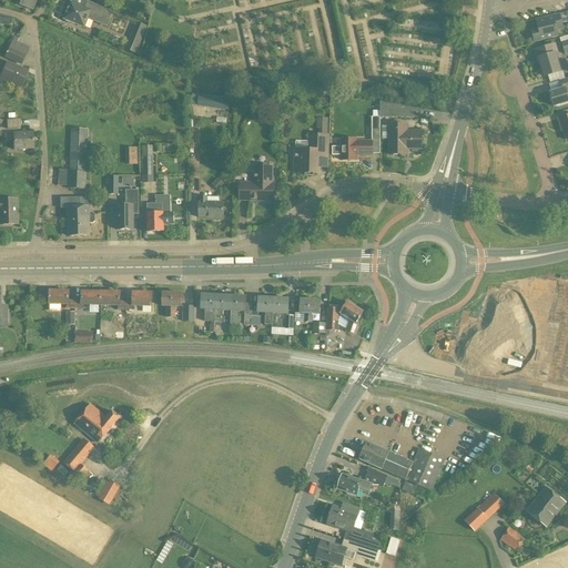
[(20,0),(19,4),(32,10),(36,0),(20,0)]
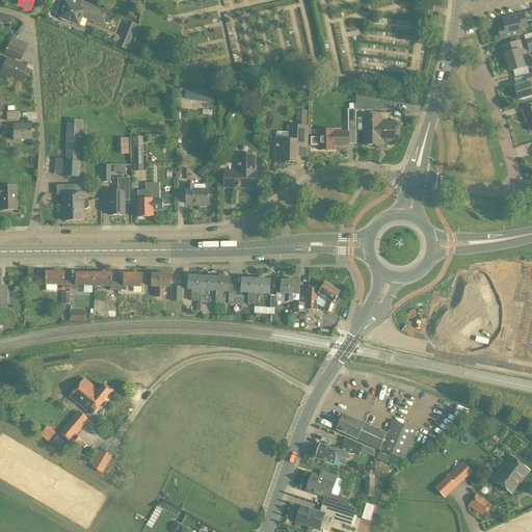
[(100,25),(105,11),(81,1),(78,8),(65,3),(60,18),(62,19),(61,20),(70,24),(71,22),(78,25),(81,18),(100,25)]
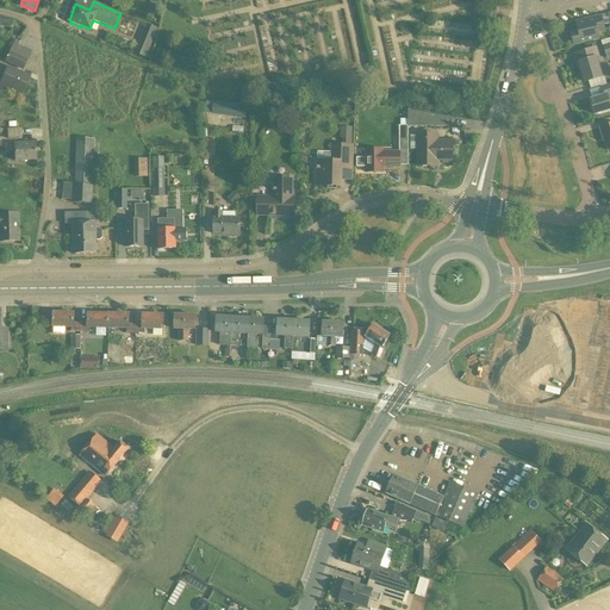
[(593,18),(596,26),(571,32),(574,45),(598,39),(597,35),(605,32),(603,25),(609,24),(608,14),(602,16),(601,16),(593,18)]
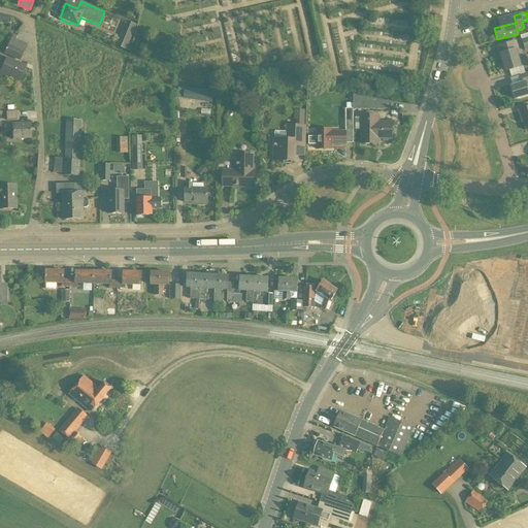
[(126,51),(136,25),(126,21),(116,46),(126,51)]
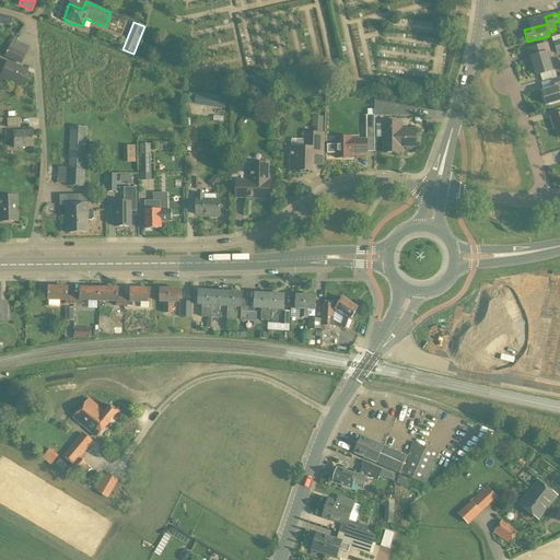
[(4,57),(21,65),(28,47),(16,42),(19,38),(13,36),(11,41),(9,39),(6,47),(8,48),(4,57)]
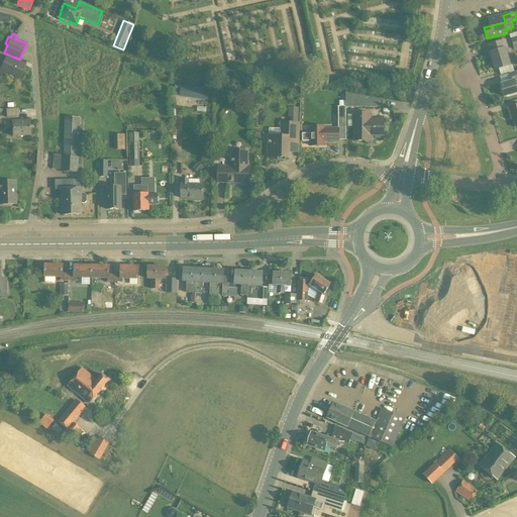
[(510,66),(505,49),(508,48),(505,41),(495,44),(497,52),(491,54),(496,70),(510,66)]
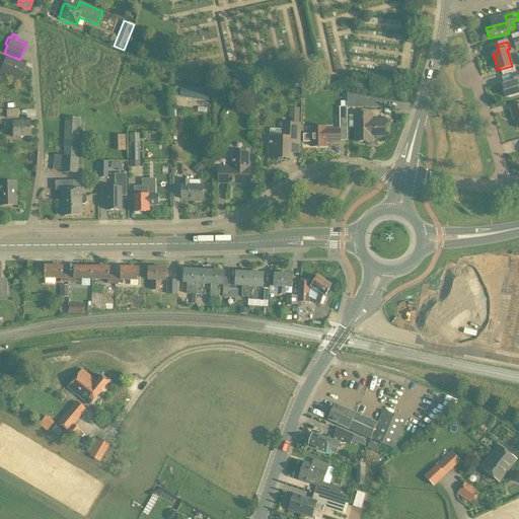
[(6,58),(0,70),(0,71),(17,80),(24,67),(6,58)]
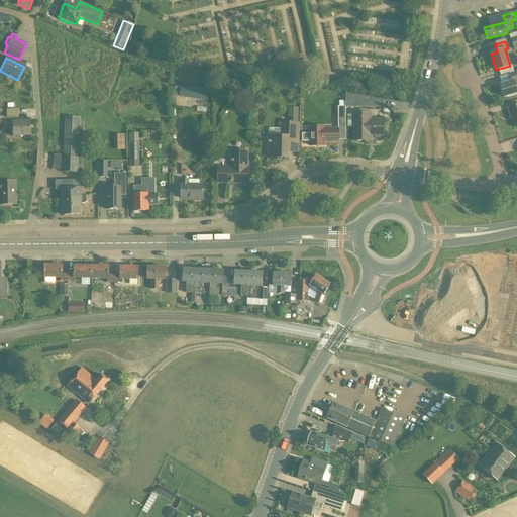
[(516,71),(509,74),(511,82),(500,85),(504,97),(516,93),(516,71)]
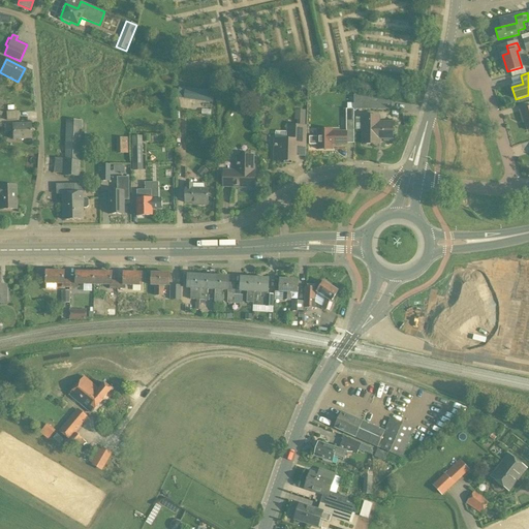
[(373,83),(361,82),(360,90),(372,91),(373,83)]
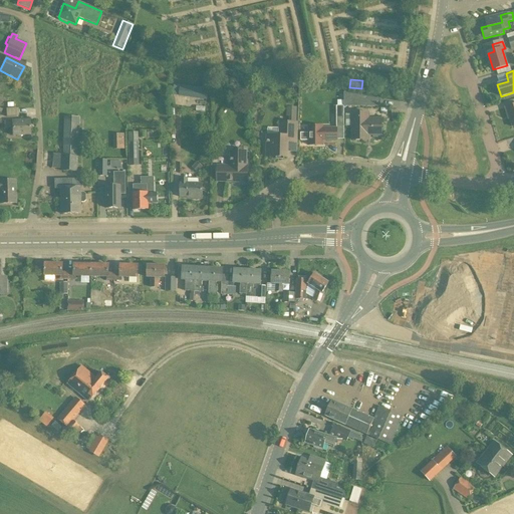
[(179,96),(207,100),(208,89),(174,84),(173,95),(179,96)]
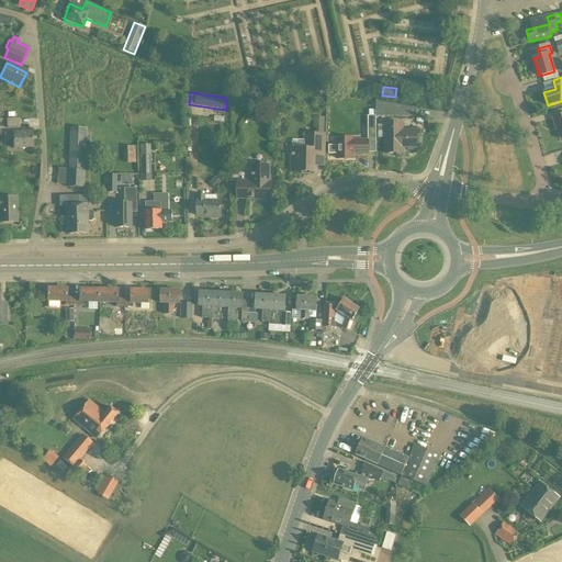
[(375,116),(416,116),(416,109),(397,105),(398,101),(377,98),(375,116)]
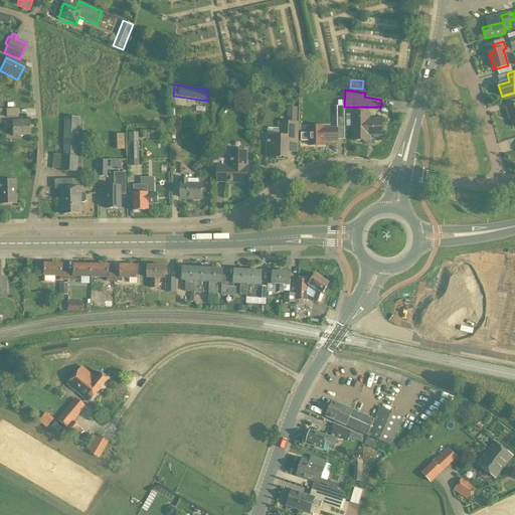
[(514,105),(505,109),(508,118),(509,117),(512,128),(514,127),(514,105)]
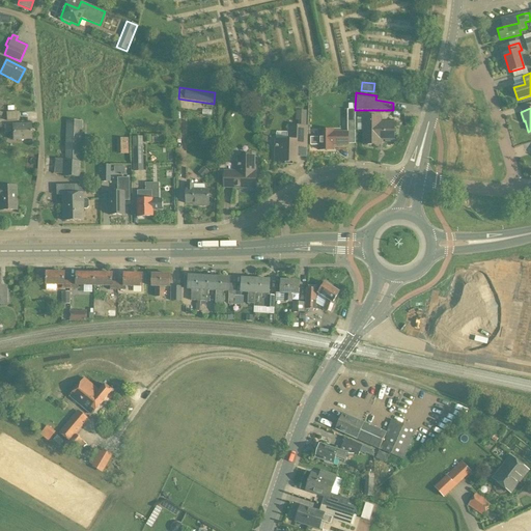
[(295,124),(305,124),(306,110),(295,110),(295,124)]
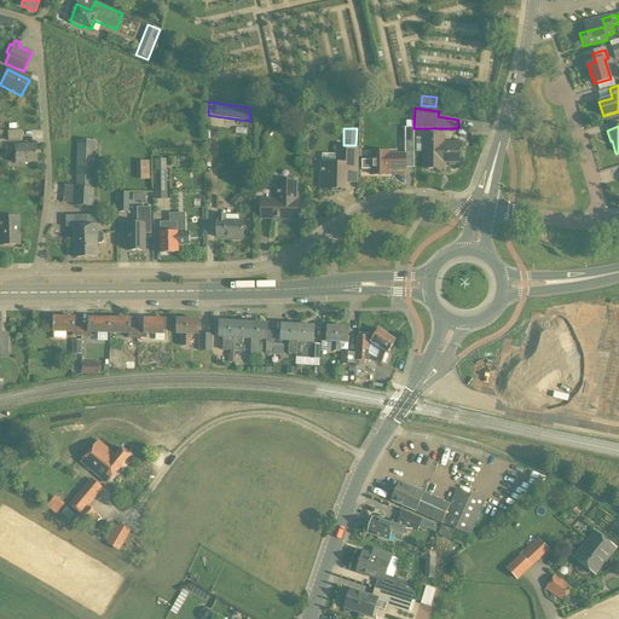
[(444,143),(444,137),(423,137),(423,169),(440,169),(440,163),(460,163),(460,143),(444,143)]
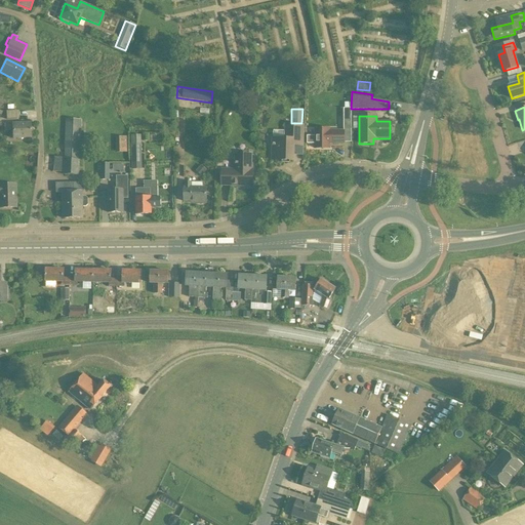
[(66,119),(65,158),(54,158),(54,172),(64,173),(64,175),(79,175),(81,134),(82,120),(66,119)]
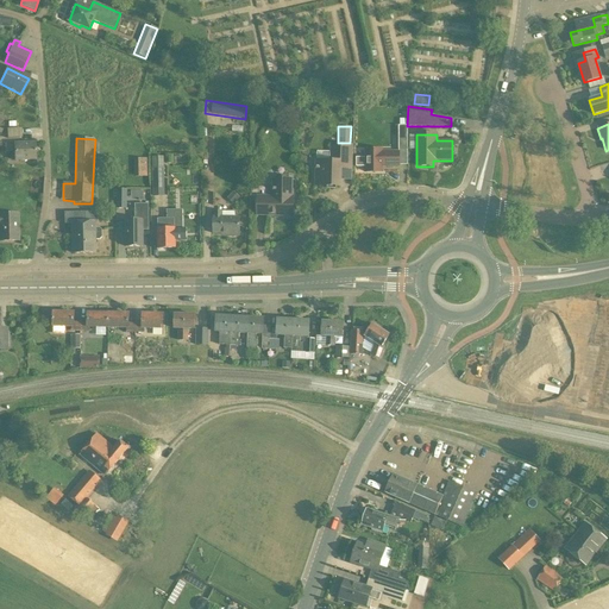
[(35,143),(13,144),(4,144),(5,154),(14,152),(14,161),(35,161),(35,143)]
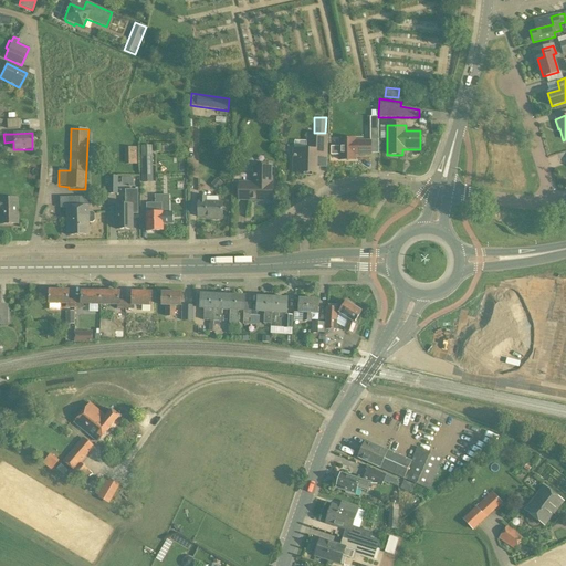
[(306,134),(306,150),(293,149),(293,173),(316,174),(316,158),(327,158),(327,135),(306,134)]
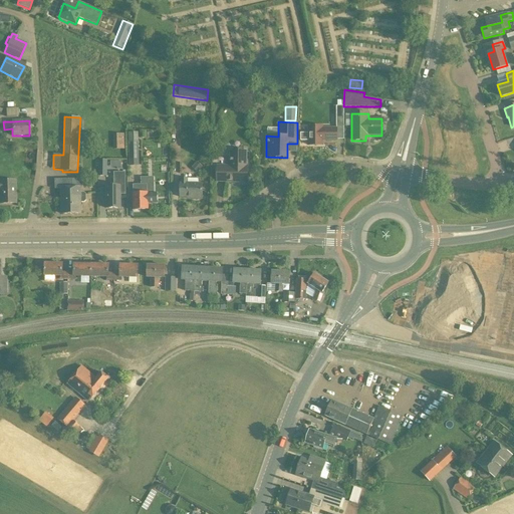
[(308,146),(322,146),(322,141),(336,141),(336,129),(322,129),(322,126),(308,126),(308,146)]
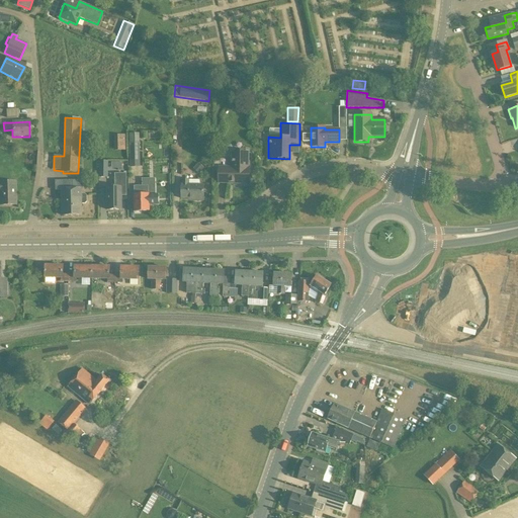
[(113,150),(124,149),(123,134),(113,135),(113,150)]
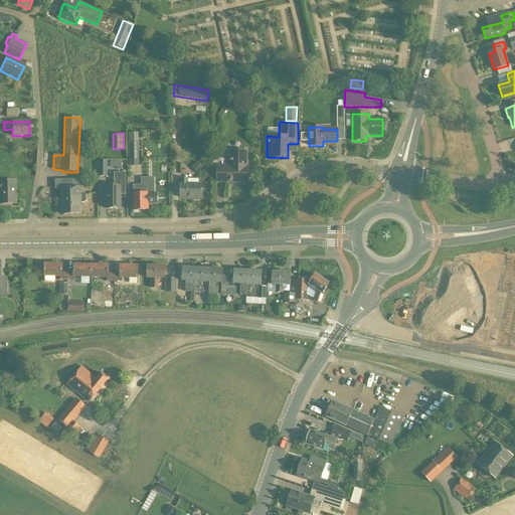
[(129,140),(129,167),(139,166),(139,140),(129,140)]
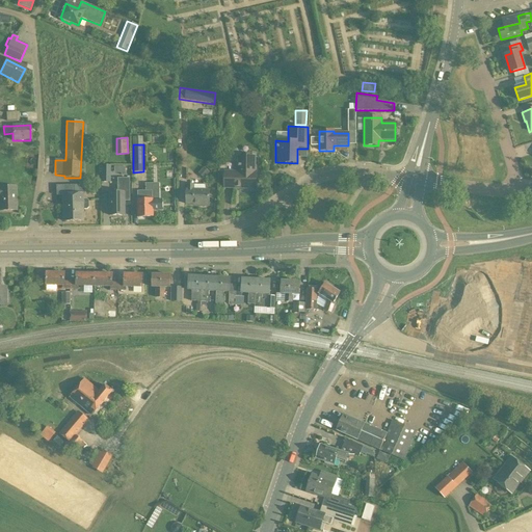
[(237,156),(237,173),(224,171),(224,188),(256,189),(256,186),(258,186),(258,173),(256,173),(256,156),(237,156)]
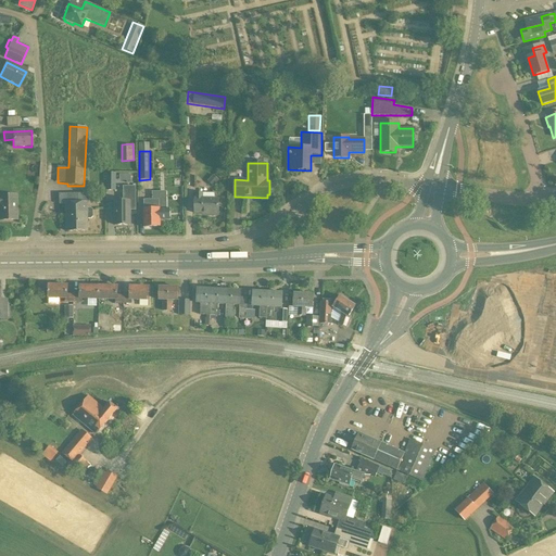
[(102,173),(101,191),(115,191),(115,167),(108,166),(108,173),(102,173)]
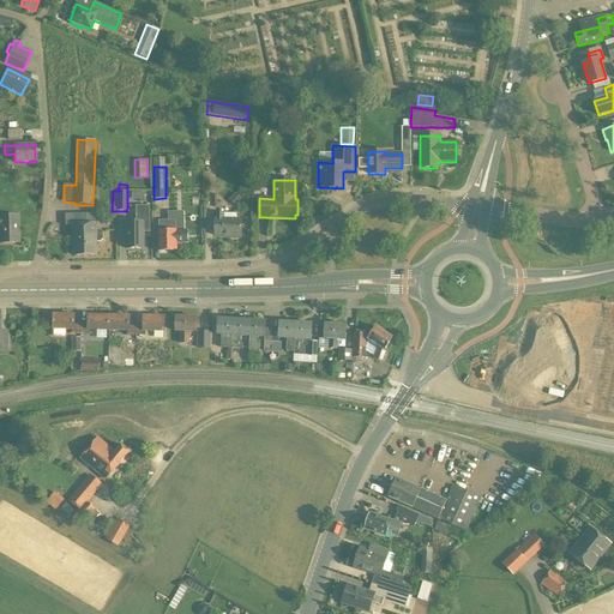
[(140,250),(144,250),(144,233),(150,233),(150,208),(137,208),(137,222),(127,222),(127,250),(130,250),(130,252),(140,252),(140,250)]
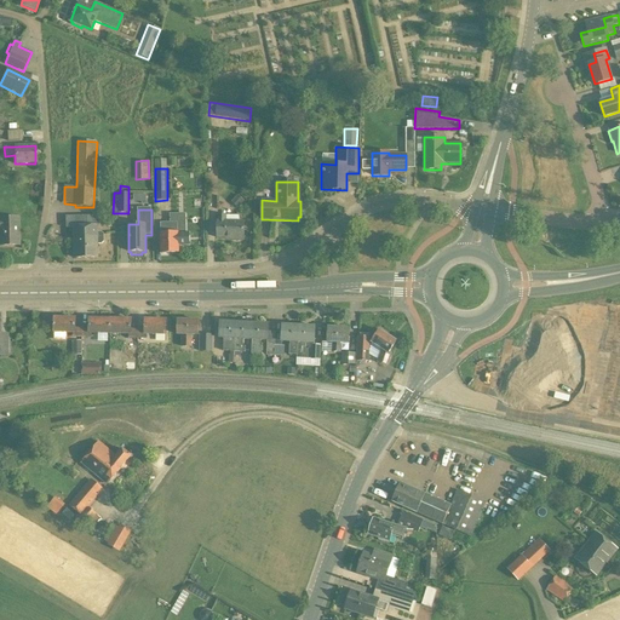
[(161,223),(161,234),(160,234),(160,253),(178,253),(178,234),(177,223),(176,223),(176,214),(166,214),(164,219),(164,223),(161,223)]
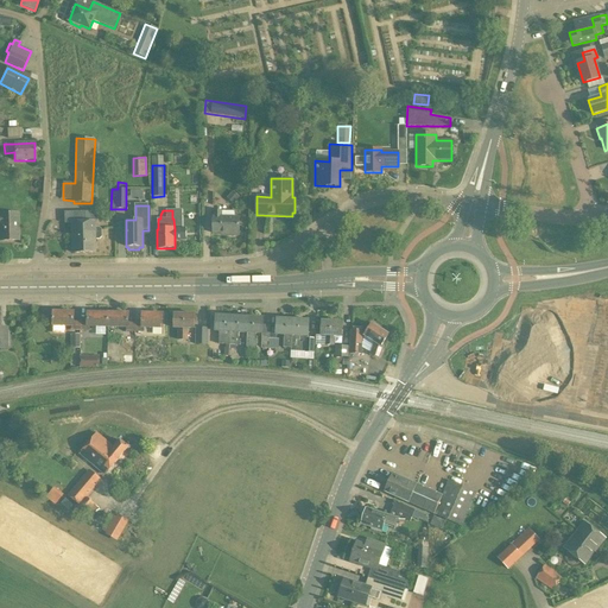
[(213,210),(213,217),(213,234),(222,234),(222,235),(239,235),(239,217),(234,217),(234,211),(222,211),(222,210),(213,210)]
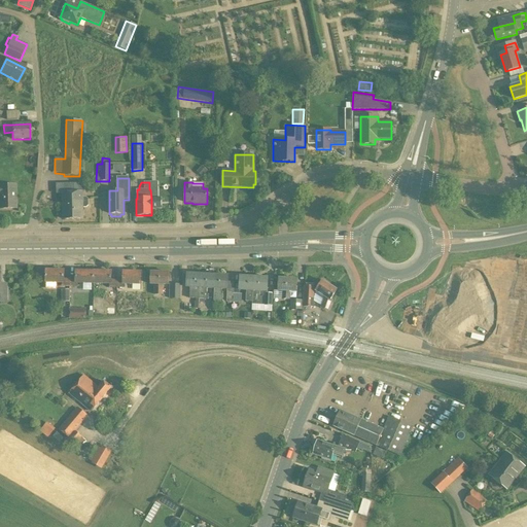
[(73,192),(82,192),(84,192),(84,183),(56,184),(57,194),(63,194),(63,206),(71,206),(71,199),(73,199),(73,192)]
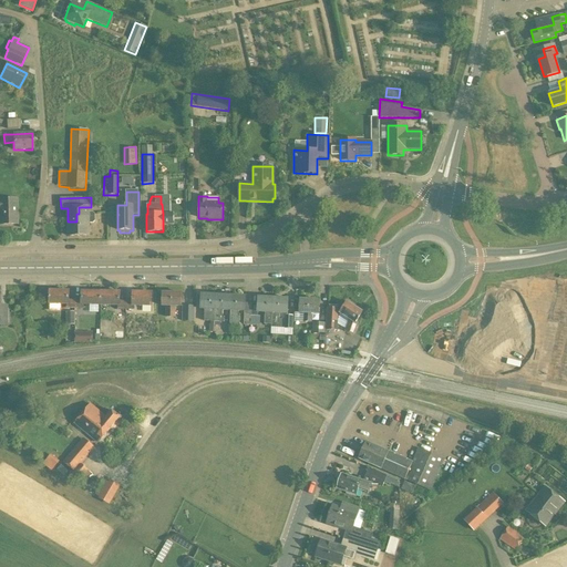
[(16,199),(0,199),(0,225),(17,225),(16,199)]
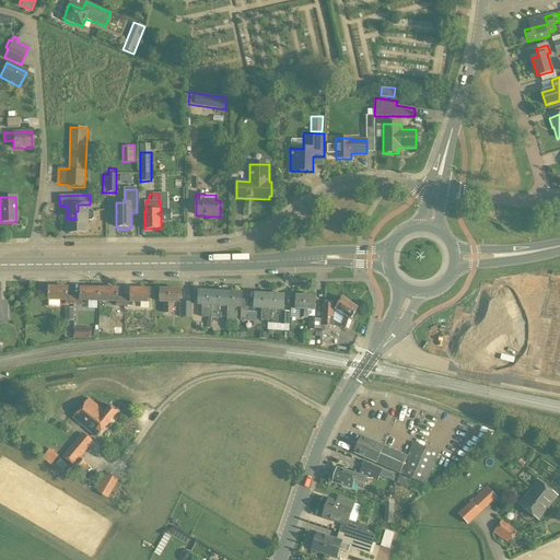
[(76,219),(67,219),(67,233),(89,233),(88,221),(92,221),(94,219),(94,212),(92,210),(88,210),(88,205),(78,205),(78,211),(76,211),(76,219)]
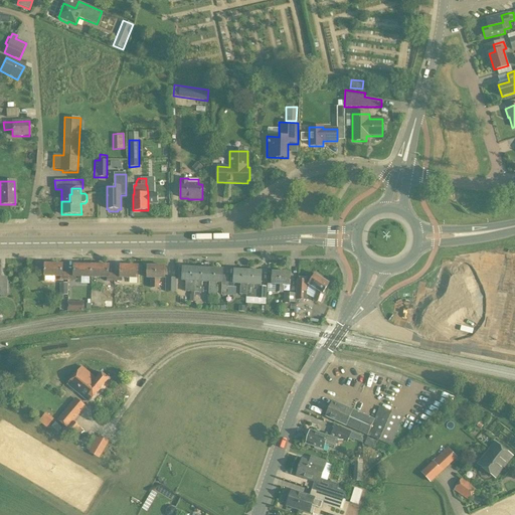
[(67,273),(62,273),(62,265),(45,265),(44,277),(60,277),(60,281),(67,281),(67,273)]
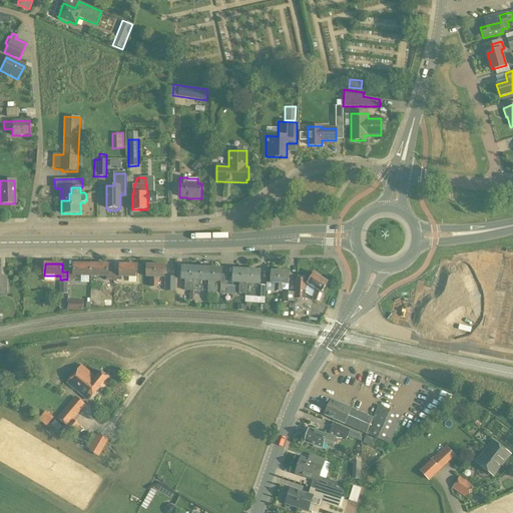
[(73,272),(67,272),(67,280),(75,280),(75,276),(90,277),(91,265),(73,264),(73,272)]
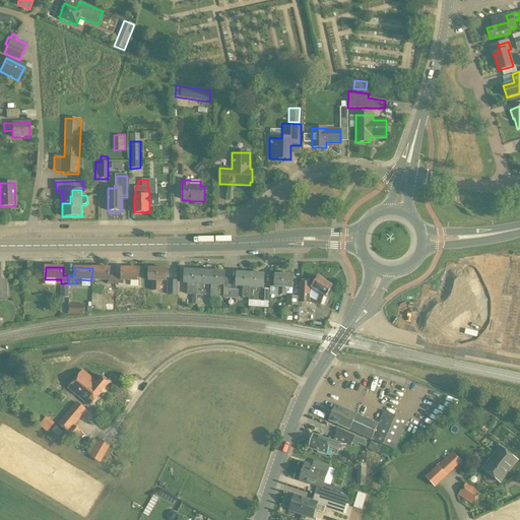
[(92,268),(91,280),(108,280),(108,284),(107,284),(107,296),(116,296),(115,284),(115,276),(110,276),(110,268),(92,268)]
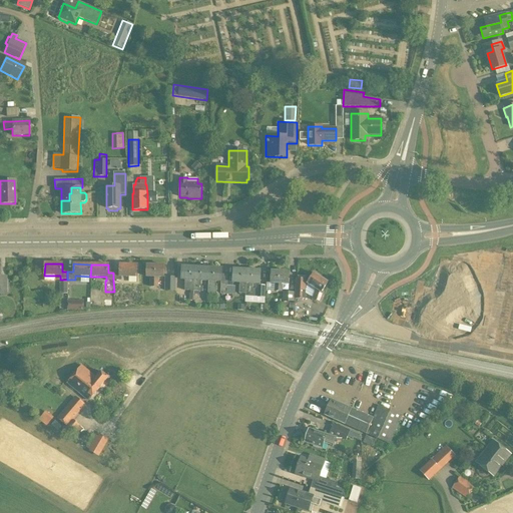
[(119,273),(113,273),(113,281),(121,281),(121,277),(137,278),(137,265),(119,265),(119,273)]
